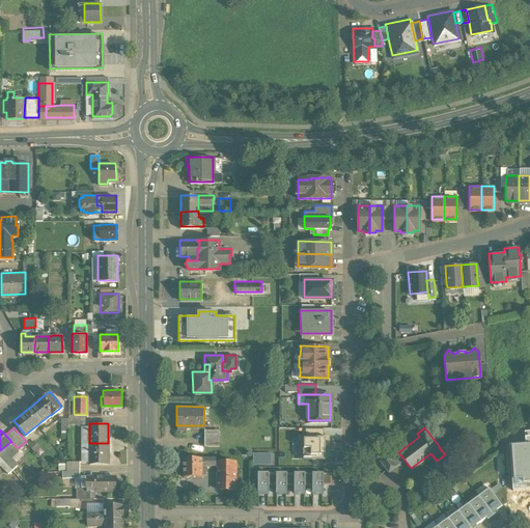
[(218,435),(203,435),(203,444),(218,444),(218,435)]
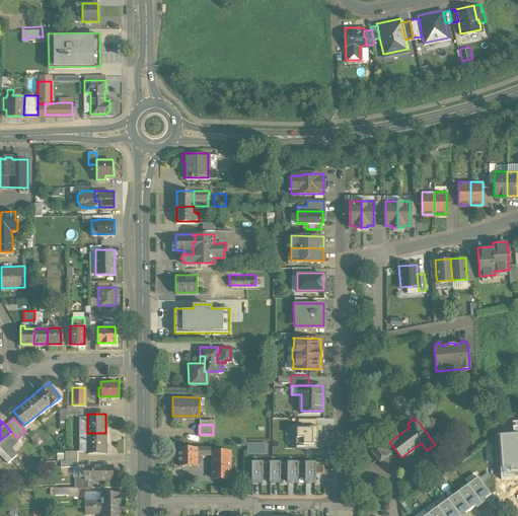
[(305,448),(322,448),(322,436),(317,436),(317,425),(315,425),(298,425),(292,425),(292,436),(293,436),(293,447),(305,447),(305,448)]
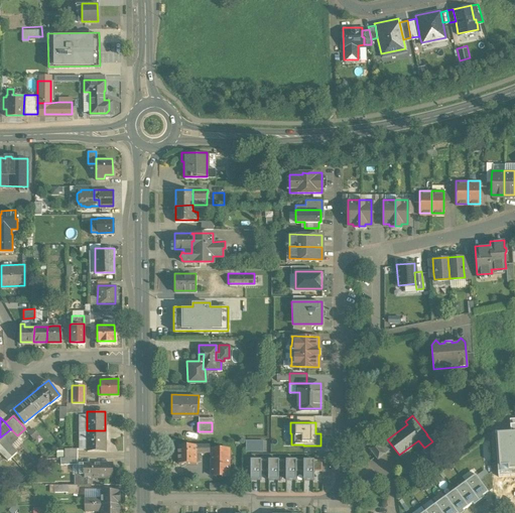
[(10,429),(0,437),(0,443),(3,446),(11,456),(16,451),(9,443),(17,435),(11,429),(10,429)]
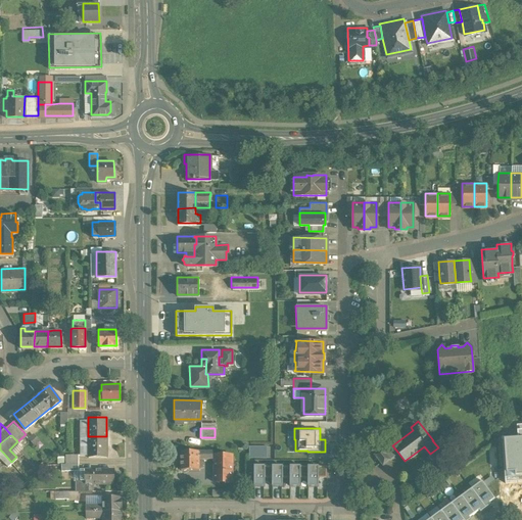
[(106,436),(88,436),(88,455),(106,455),(106,436)]
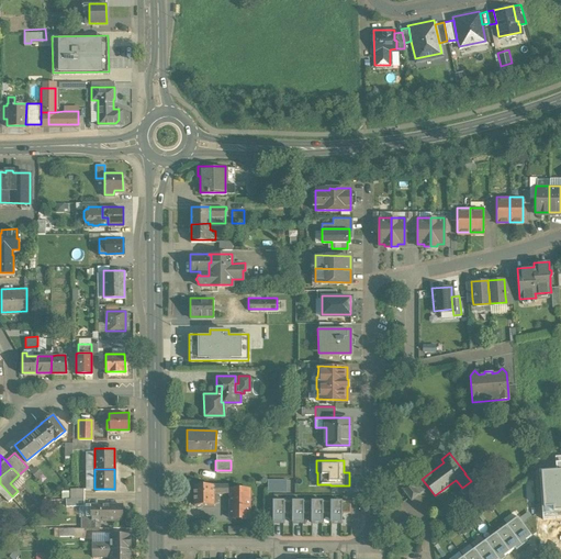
[(560,517),(560,470),(557,471),(540,472),(543,520),(560,517)]
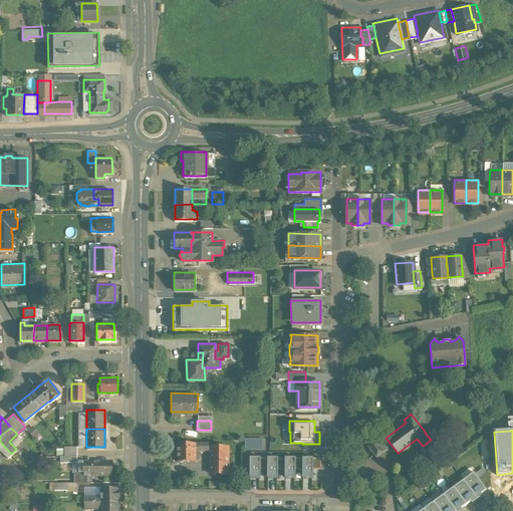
[(244,447),(262,448),(262,437),(244,437),(244,447)]
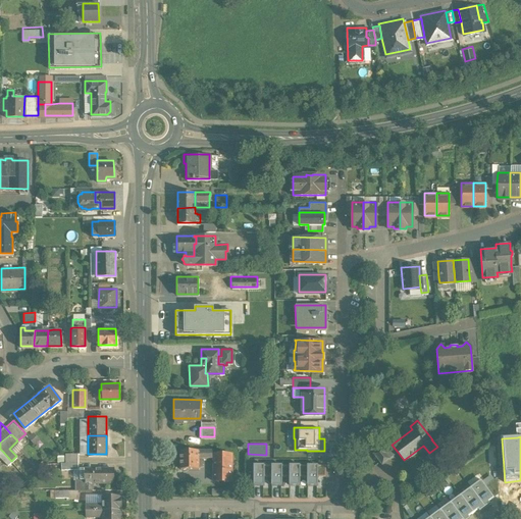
[(392,445),(383,451),(388,457),(397,451),(392,445)]
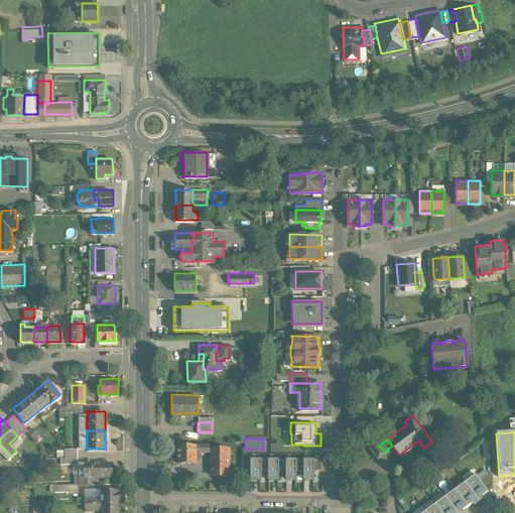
[(379,445),(376,440),(369,446),(377,458),(384,452),(379,445)]
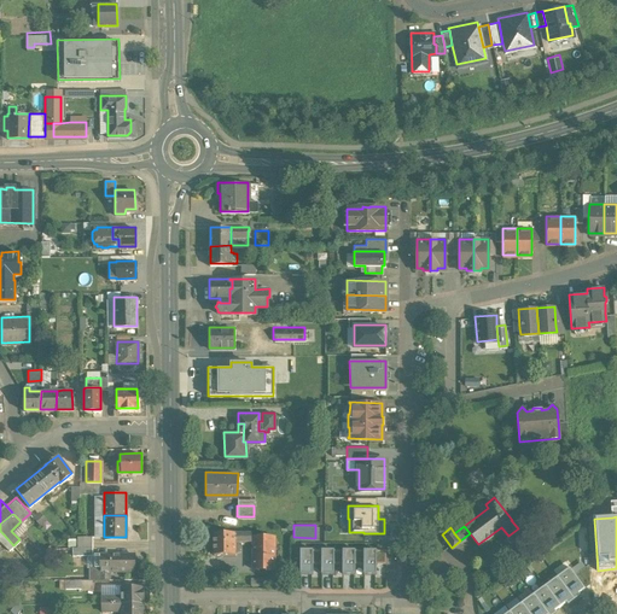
[(250,530),(234,531),(234,541),(250,539),(250,536),(250,530)]
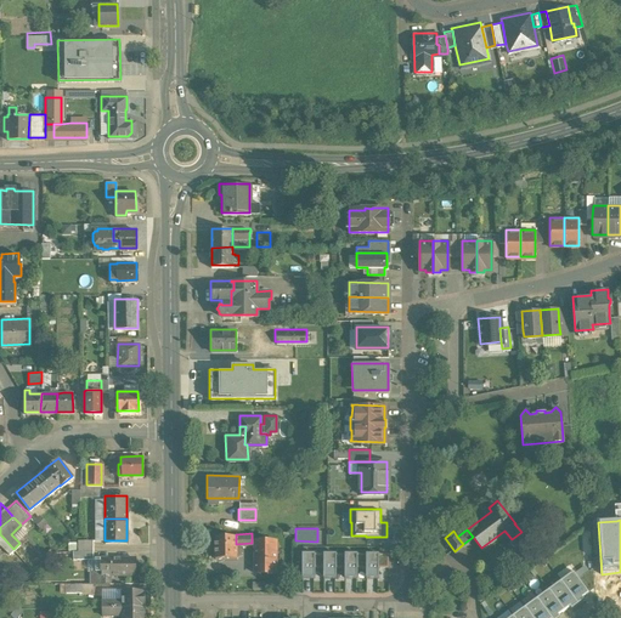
[(236,534),(214,534),(214,556),(236,556),(236,544),(236,534)]
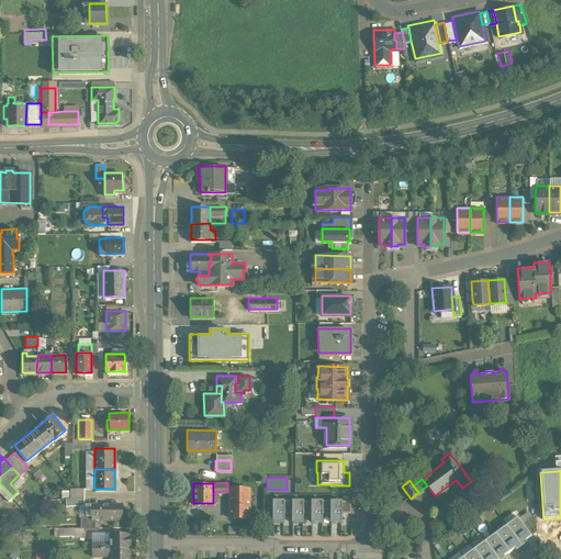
[(12,496),(3,487),(0,490),(0,492),(8,500),(12,496)]
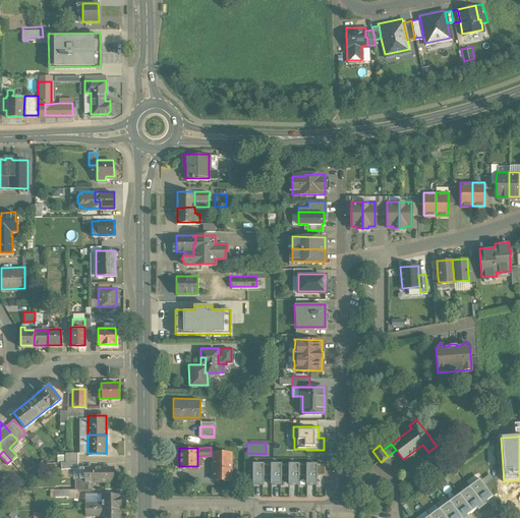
[(77,451),(64,451),(64,460),(77,460),(77,451)]
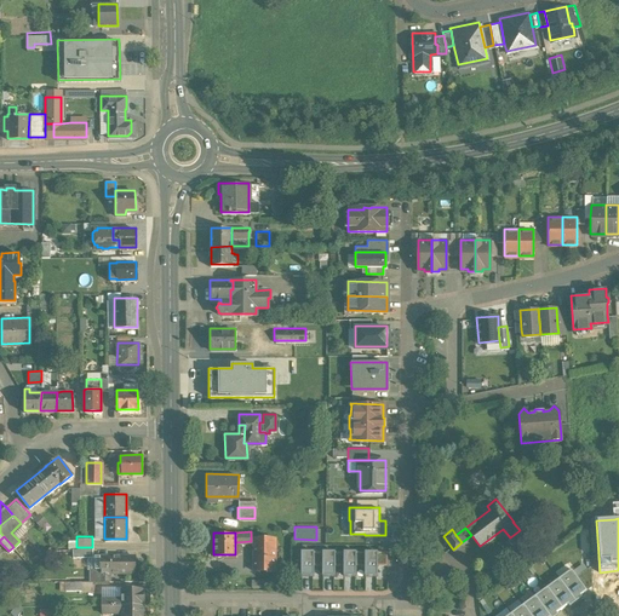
[(274,537),(253,537),(253,541),(253,569),(274,569),(274,537)]
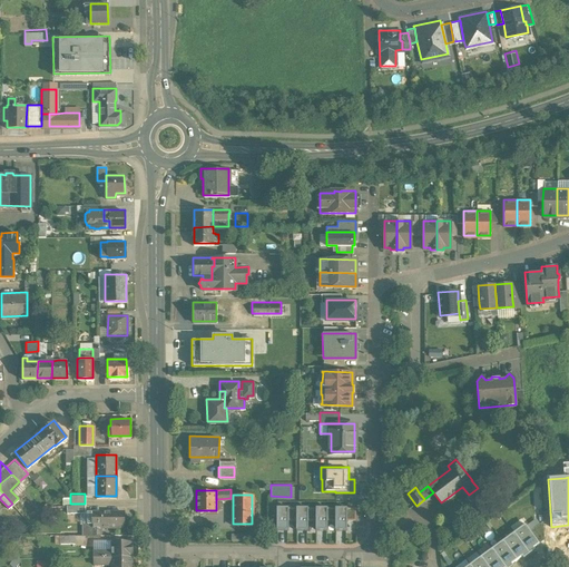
[(287,506),(276,506),(276,528),(287,528),(287,519),(287,506)]
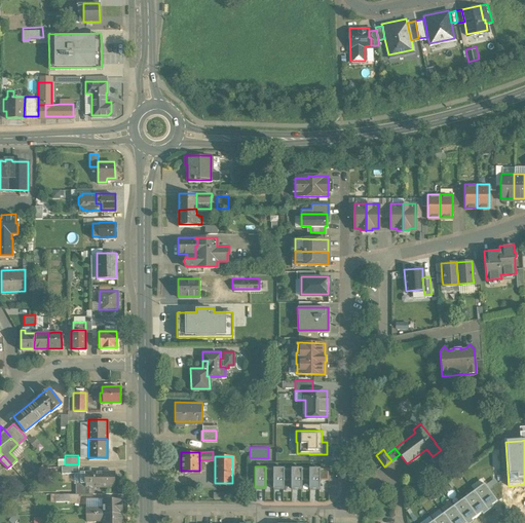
[(284,467),(272,467),(272,479),(272,487),(284,487),(284,479),(284,467)]
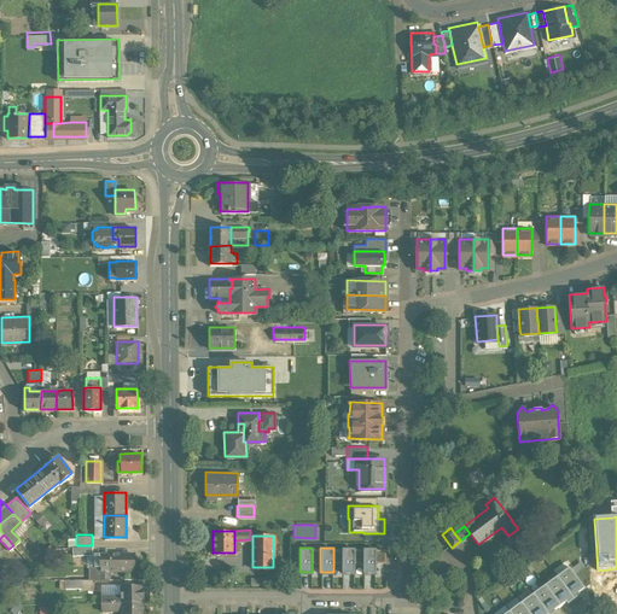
[(354,548),(342,548),(342,562),(342,572),(354,572),(354,562),(354,548)]
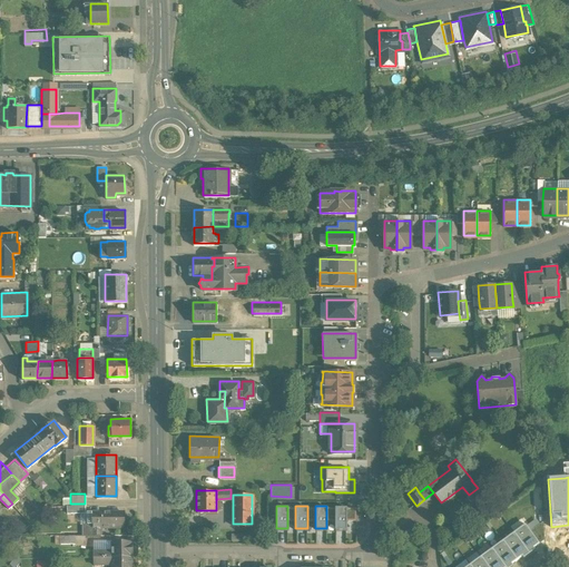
[(346,507),(334,506),(334,519),(334,528),(345,528),(346,519),(346,507)]
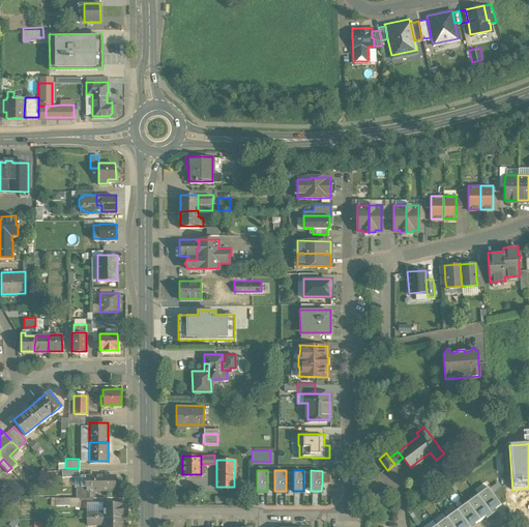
[(330,471),(322,471),(322,482),(330,482),(330,471)]
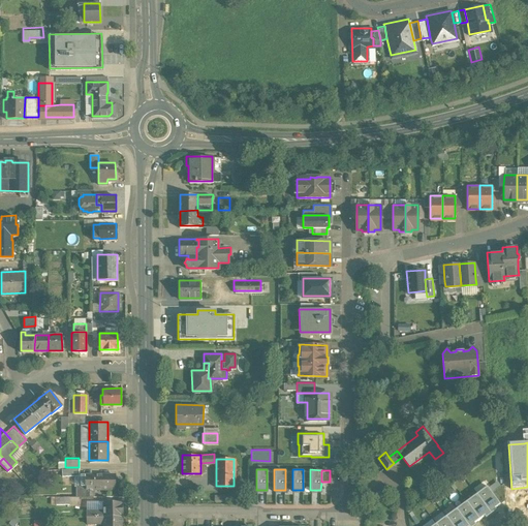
[(115,473),(81,473),(82,495),(93,495),(93,488),(115,488),(115,473)]
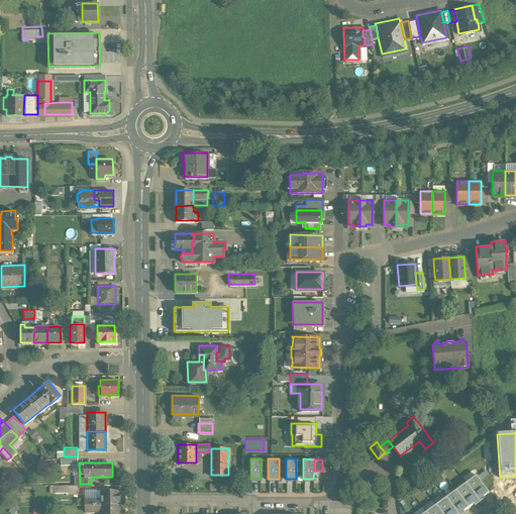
[(492,471),(480,480),(488,491),(493,487),(492,471)]
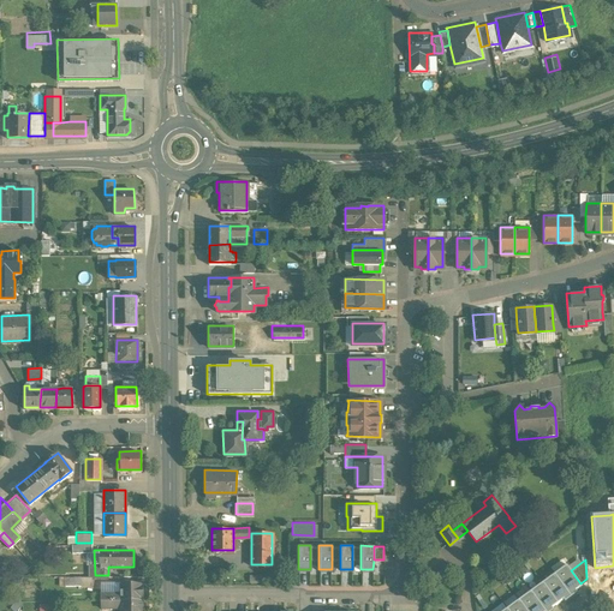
[(566,563),(554,573),(570,594),(577,591),(574,588),(580,583),(571,570),(566,563)]
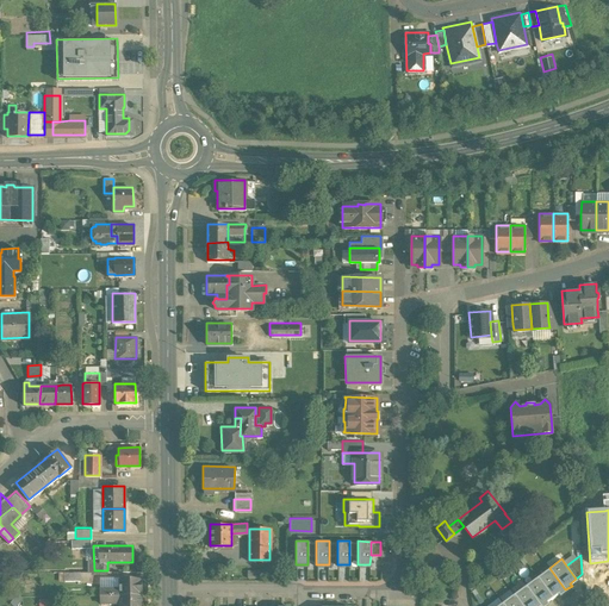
[(559,594),(565,589),(550,568),(538,576),(552,597),(558,592),(559,594)]
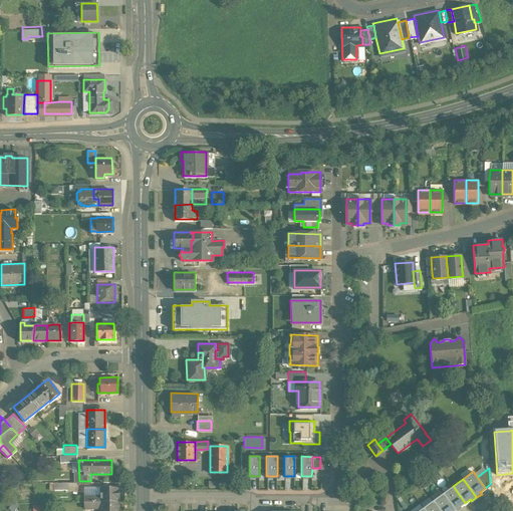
[(460,506),(465,503),(453,486),(443,493),(455,510),(456,510),(458,510),(462,509),(460,506)]
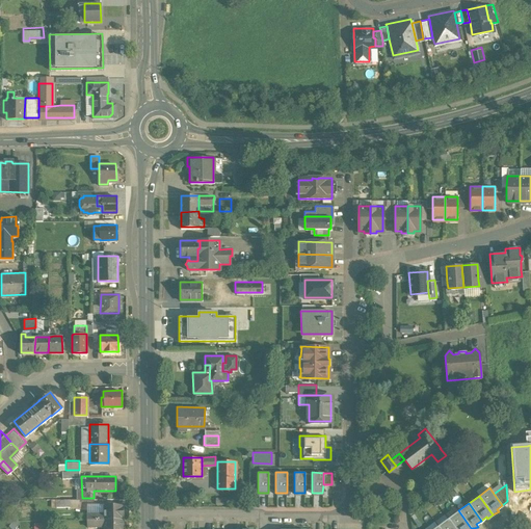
[(123,504),(104,504),(104,512),(104,518),(123,518),(123,504)]
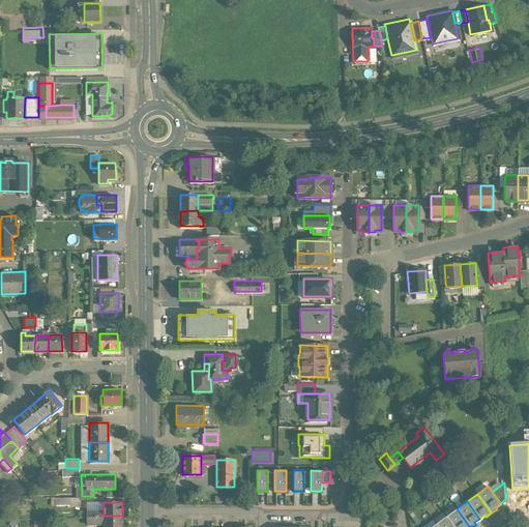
[(468,526),(469,526),(457,508),(446,516),(454,526),(468,526)]
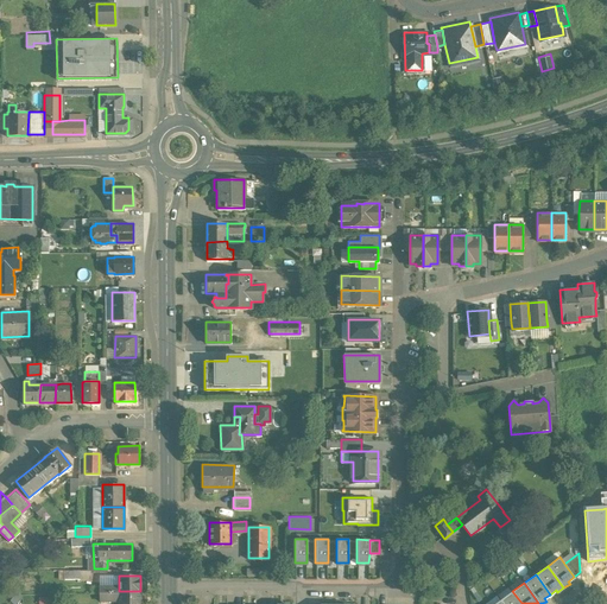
[(139,603),(140,591),(119,591),(119,599),(118,603),(139,603)]
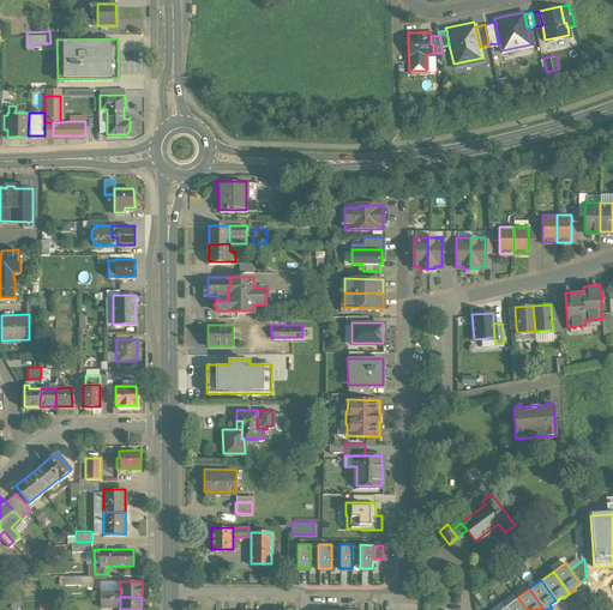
[(527,609),(517,597),(505,605),(509,609),(527,609)]
